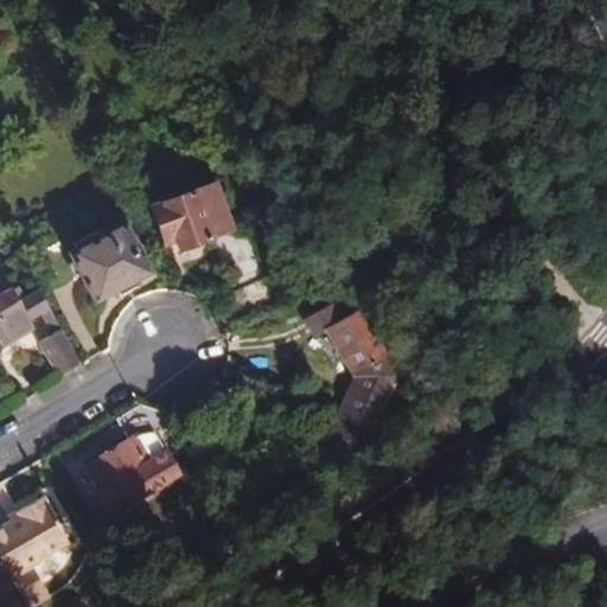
[(213,181),(193,190),(151,206),(166,244),(173,241),(177,250),(212,236),(232,228),(213,181)]
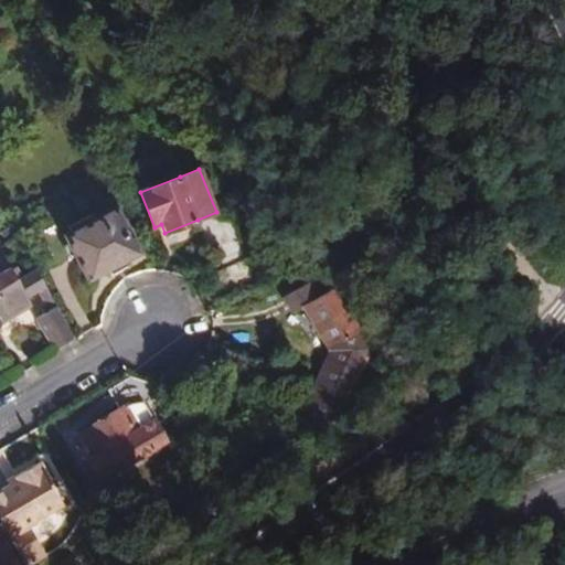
[(63,235),(85,277),(137,251),(115,209),(63,235)]
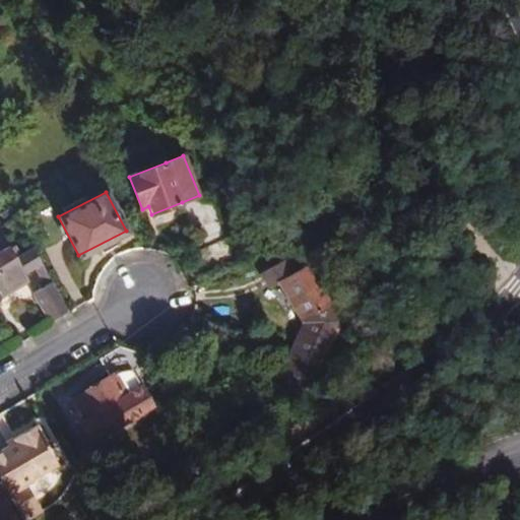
[(0,252),(0,296),(25,281),(20,272),(11,257),(6,248),(0,252)]
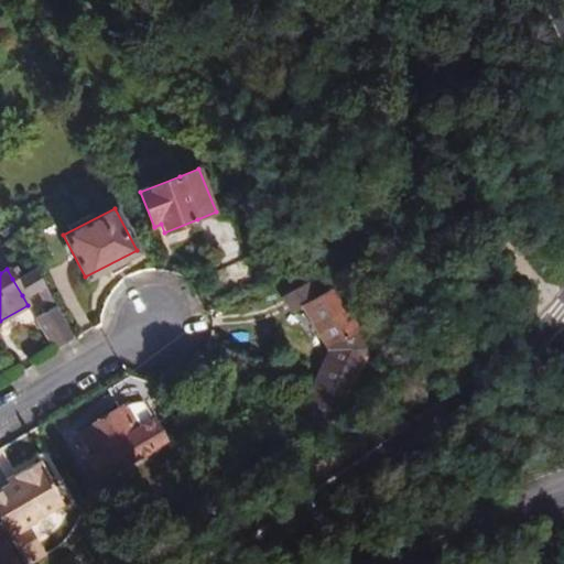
[(19,277),(12,279),(22,295),(28,291),(19,277)]
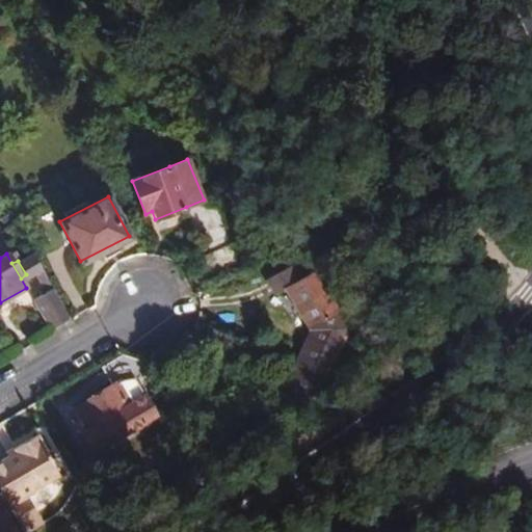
[(296,367),(328,378),(350,325),(312,271),(299,280),(290,265),(266,280),(275,295),(286,290),(311,330),(296,367)]
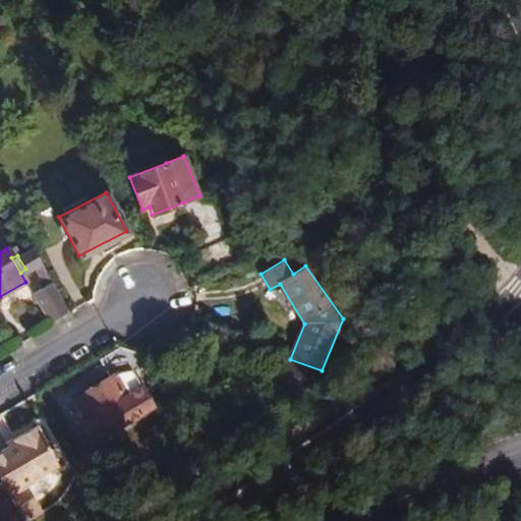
[(44,266),(38,269),(46,282),(41,285),(45,290),(54,284),(44,266)]
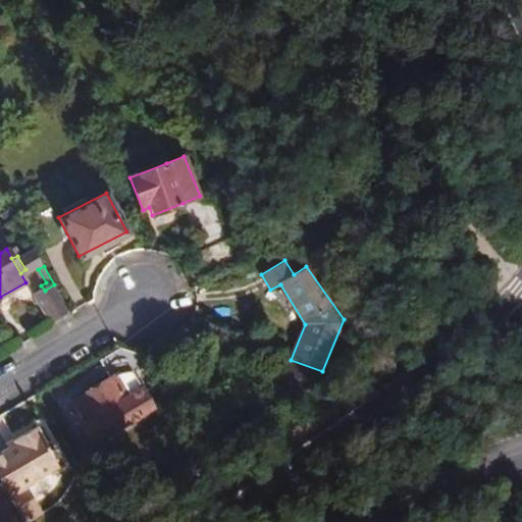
[(71,312),(54,284),(45,291),(37,295),(53,322),(71,312)]
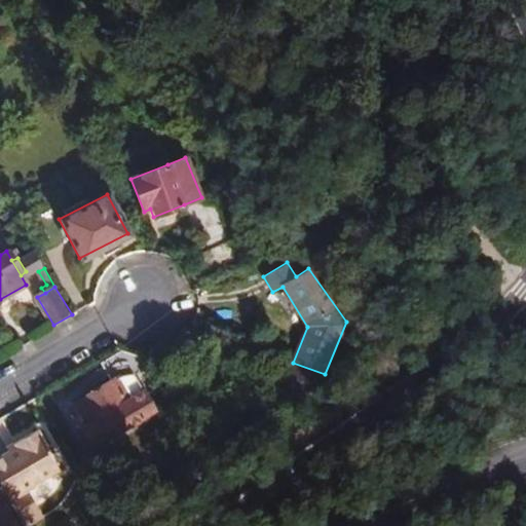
[(158,418),(179,407),(137,357),(120,350),(99,363),(112,380),(74,404),(81,415),(99,446),(155,412),(158,418)]
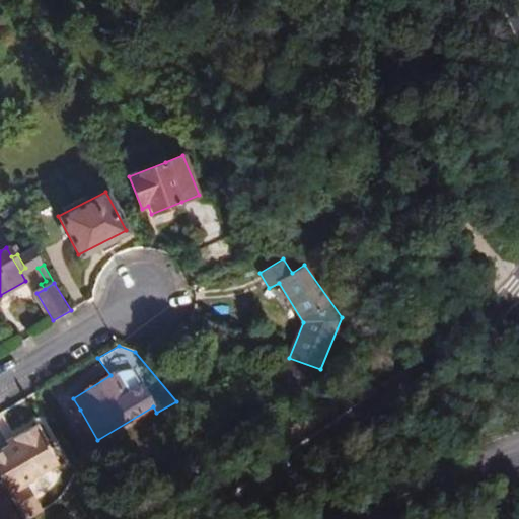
[(282,383),(301,389),(305,377),(307,368),(288,362),(282,383)]
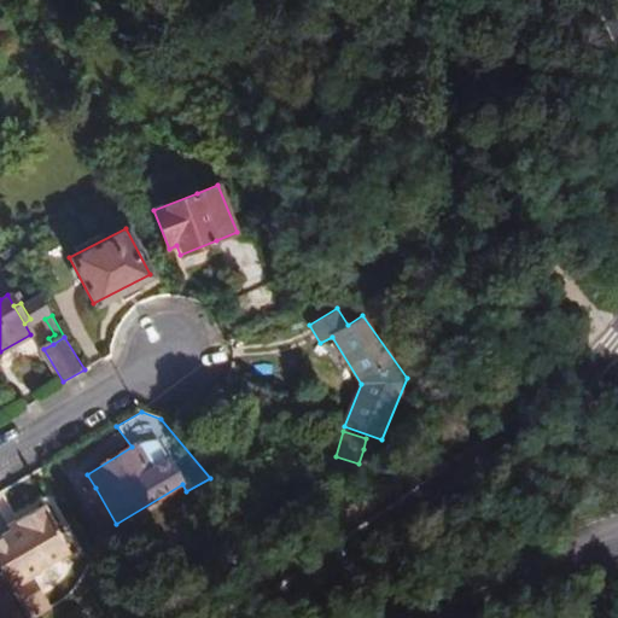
[(363,449),(374,452),(378,441),(366,438),(363,449)]
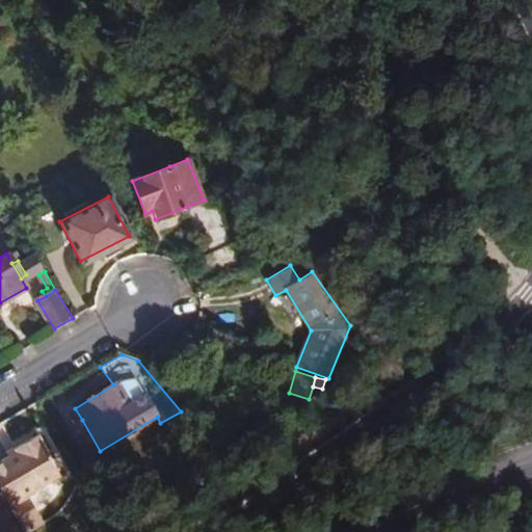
[(100,451),(82,420),(74,425),(92,455),(100,451)]
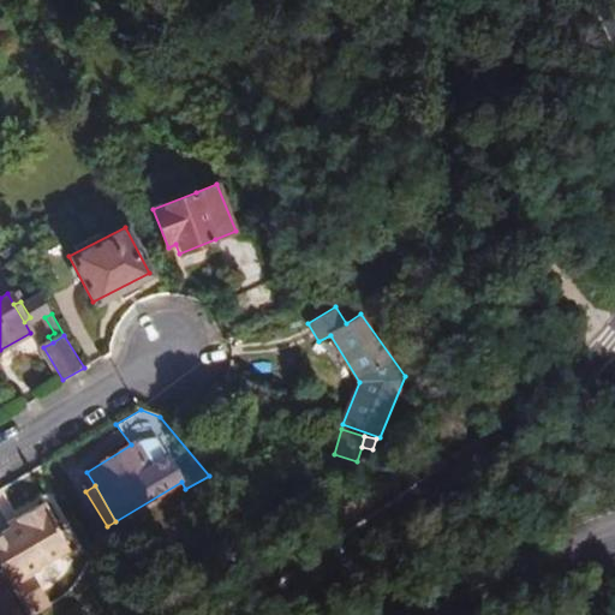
[(12,529),(0,536),(0,566),(11,585),(71,550),(43,503),(17,519),(18,521),(21,524),(12,529)]
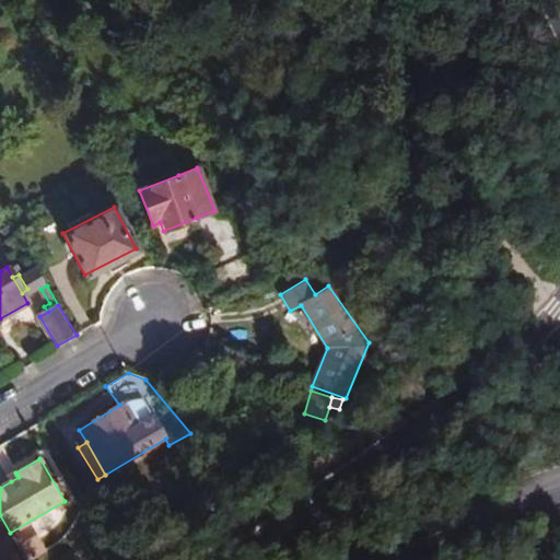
[(0,515),(0,558),(1,559),(25,559),(10,533),(0,515)]
